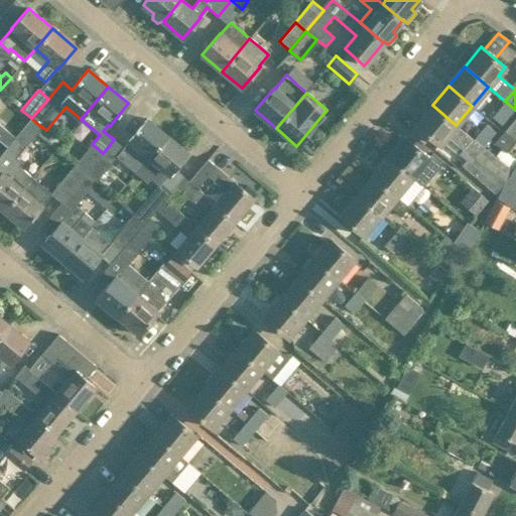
[(502,124),(515,110),(505,101),(493,116),(502,124)]
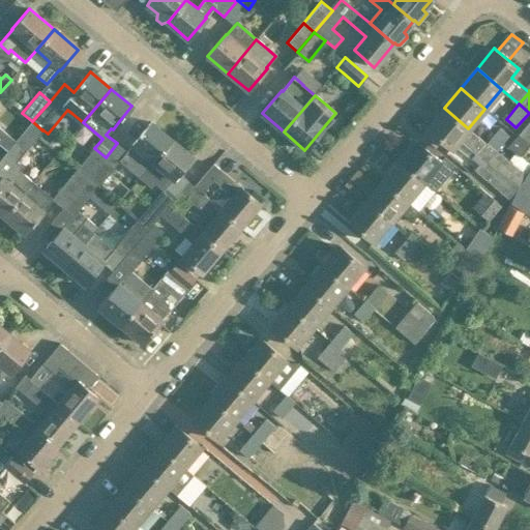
[(468,128),(444,108),(427,127),(442,141),(451,148),(459,139),(475,153),(484,142),(468,128)]
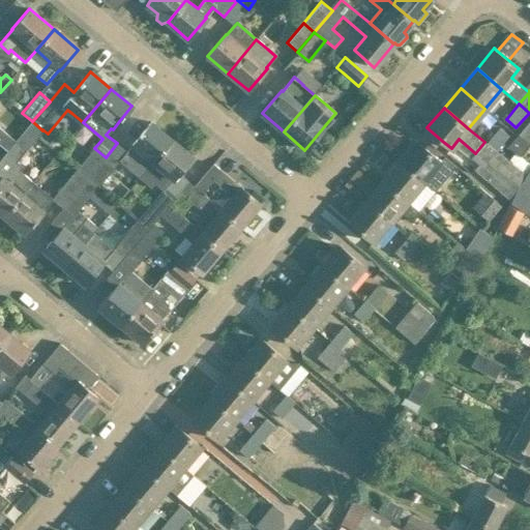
[(26,149),(42,130),(32,121),(17,141),(26,149)]
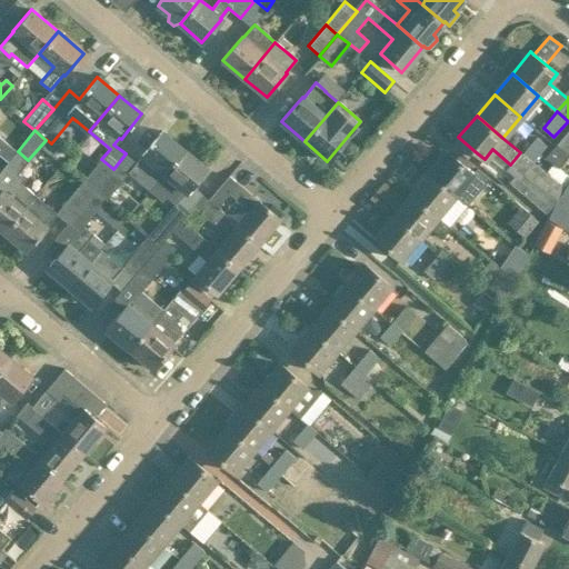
[(559,167),(568,155),(568,130),(547,158),(559,167)]
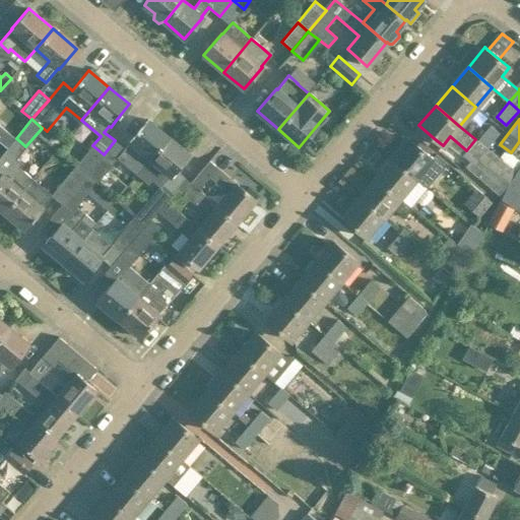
[(136,174),(169,136),(148,120),(129,142),(130,143),(117,158),(136,174)]
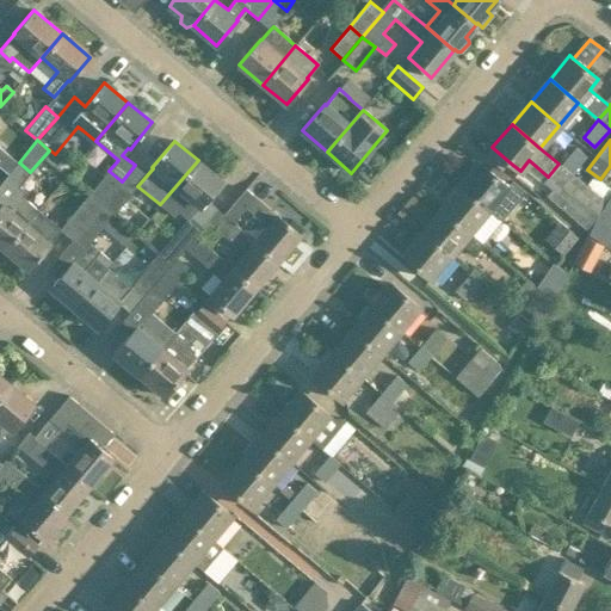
[(0,146),(0,166),(8,174),(19,162),(0,146)]
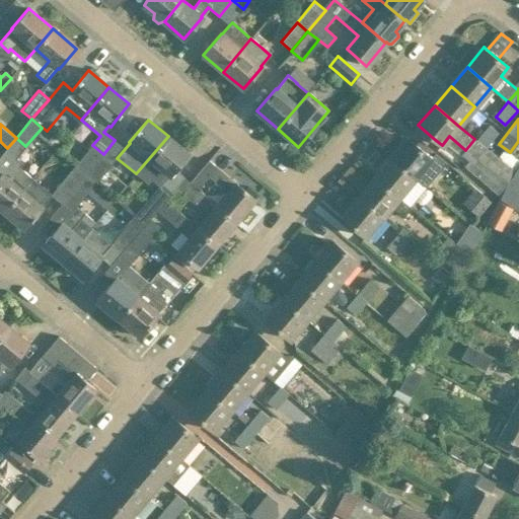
[(490,125),(476,140),(485,147),(486,147),(498,132),(490,125)]
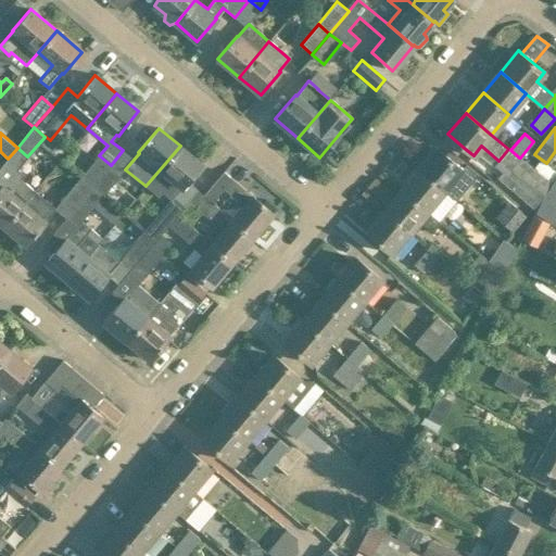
[(180,188),(181,188),(201,164),(180,146),(146,186),(159,197),(163,192),(171,199),(180,188)]
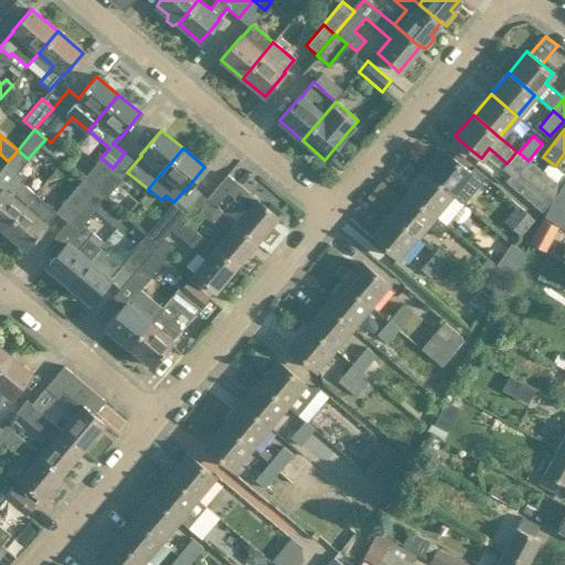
[(0,191),(0,225),(4,231),(35,194),(20,181),(24,178),(17,171),(28,159),(18,150),(8,161),(0,170),(0,185),(2,189),(0,191)]
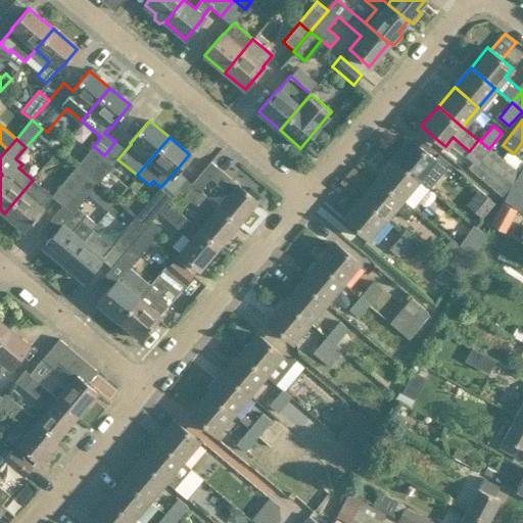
[(411,139),(393,158),(418,179),(428,188),(449,162),(438,153),(433,158),(419,146),(411,139)]
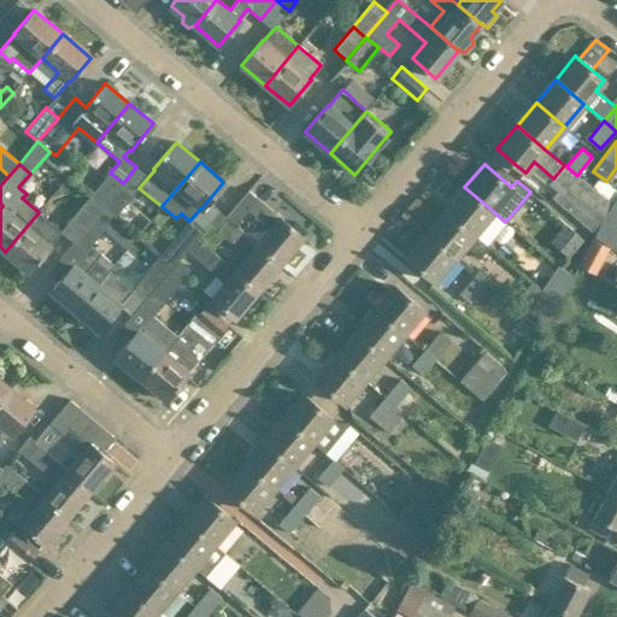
[(611,204),(576,175),(566,166),(564,165),(553,178),(556,180),(603,219),(611,204)]
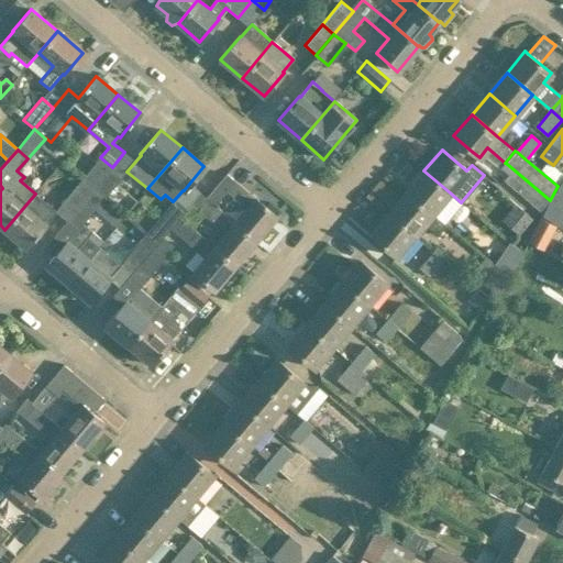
[(94,189),(112,167),(100,157),(83,179),(94,189)]
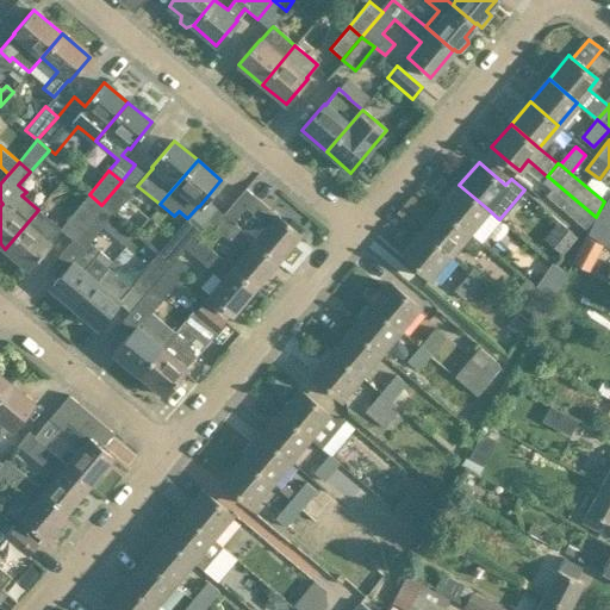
[(113,215),(132,191),(122,181),(101,205),(113,215)]
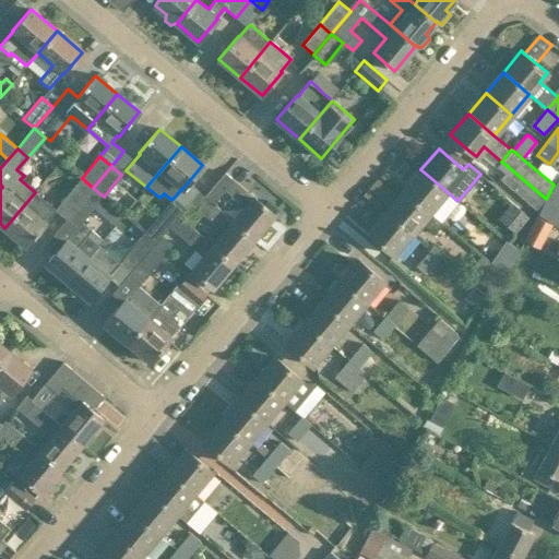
[(447,191),(420,169),(403,190),(431,214),(431,213),(429,212),(447,191)]
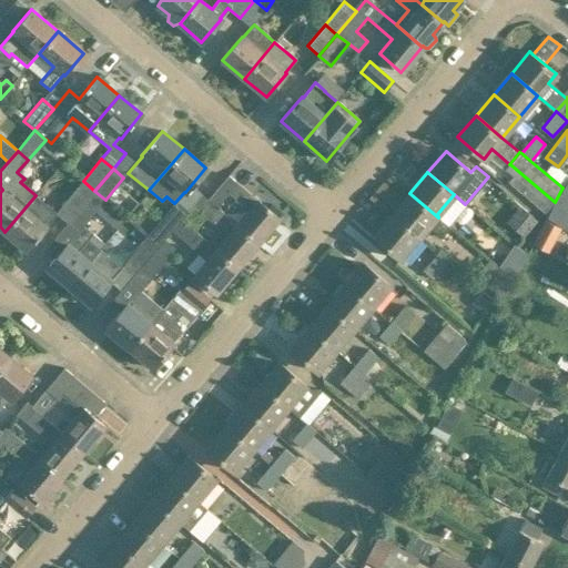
[(214,192),(208,201),(216,209),(230,193),(247,209),(234,223),(257,243),(279,217),(229,175),(214,192)]
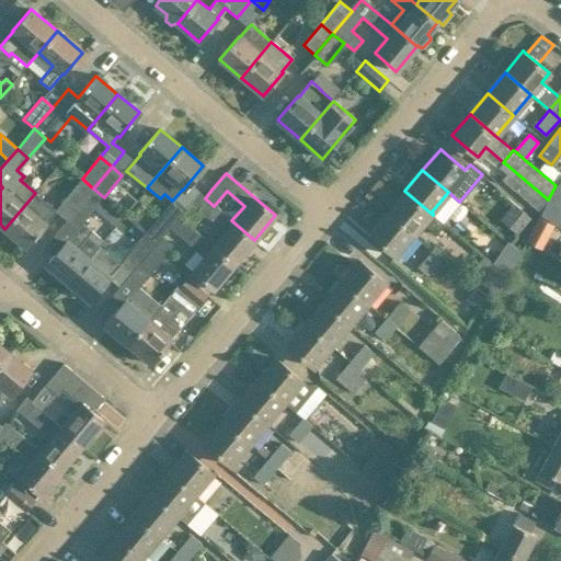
[(69,217),(93,189),(82,179),(58,208),(69,217)]
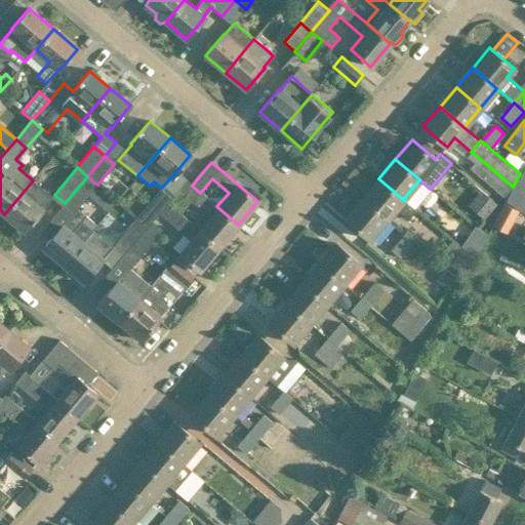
[(92,231),(97,225),(78,207),(97,185),(87,176),(65,203),(62,206),(72,214),(62,227),(61,226),(43,247),(64,265),(92,231)]
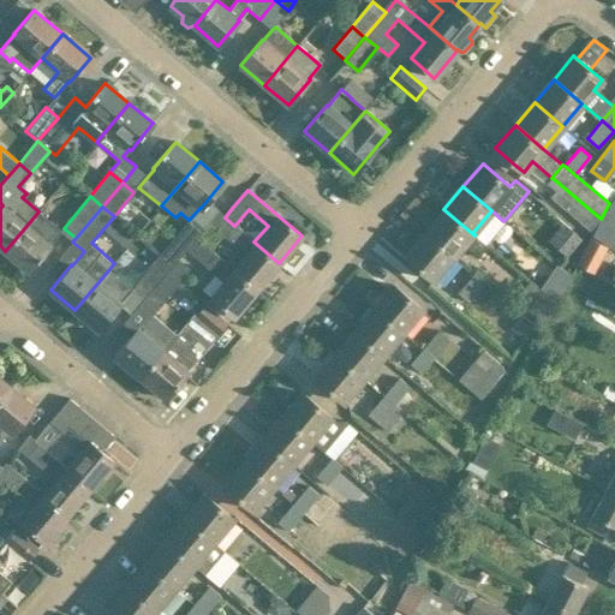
[(475,236),(443,209),(424,232),(453,256),(464,243),(478,255),(487,245),(475,234),(475,236)]
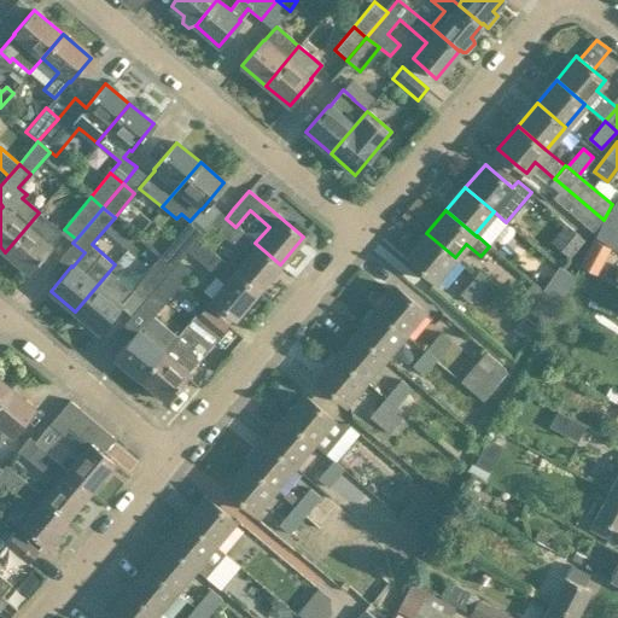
[(280,264),(255,243),(235,227),(226,219),(219,211),(209,222),(239,248),(226,264),(257,291),(280,264)]
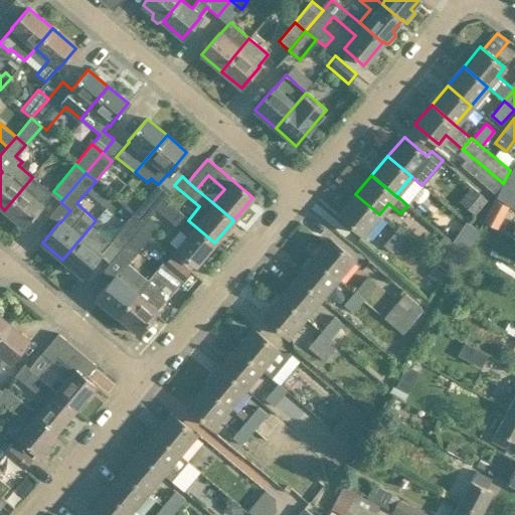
[(50,193),(41,185),(32,177),(4,210),(24,226),(42,205),(40,204),(50,193)]
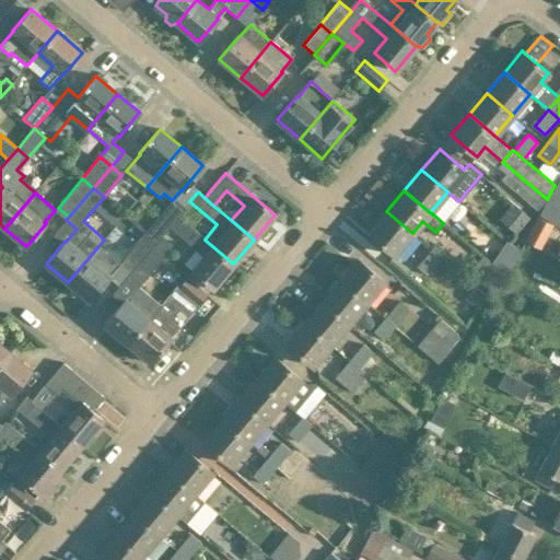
[(559,211),(546,202),(540,213),(557,224),(559,220),(559,211)]
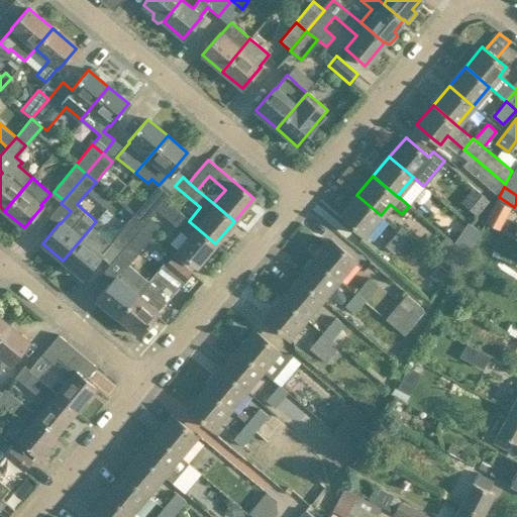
[(381,215),(356,195),(339,214),(364,235),(381,215)]
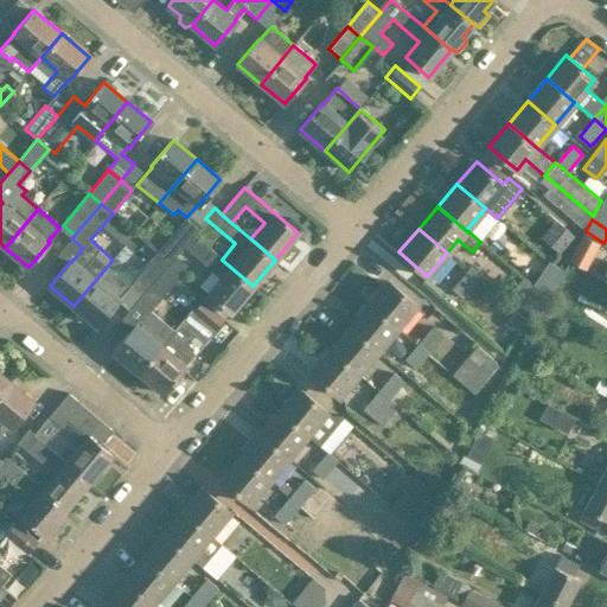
[(164,268),(183,246),(171,235),(152,257),(164,268)]
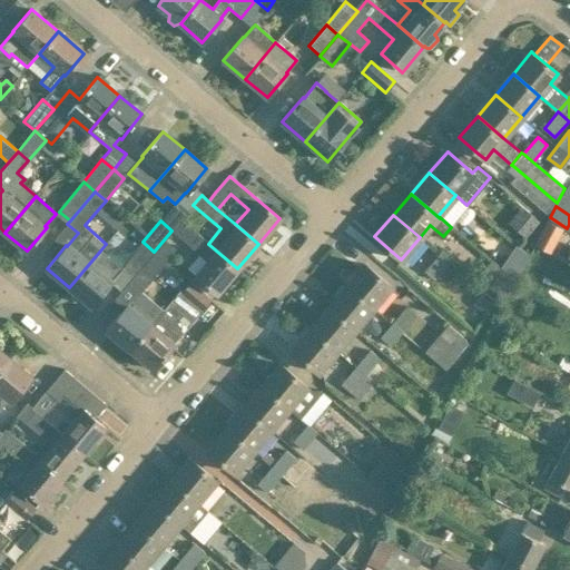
[(208,244),(180,220),(172,231),(207,259),(194,275),(195,276),(216,294),(237,268),(208,244)]
